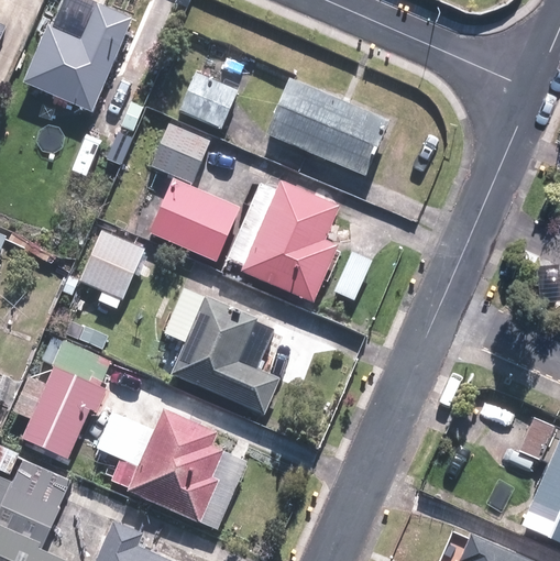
[(92,113),(133,20),(97,4),(81,41),(48,26),(23,84),(92,113)]
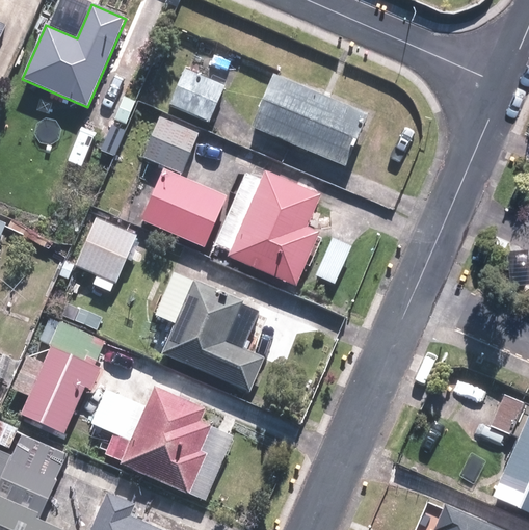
[(226,85),(184,68),(167,105),(209,123),(226,85)]
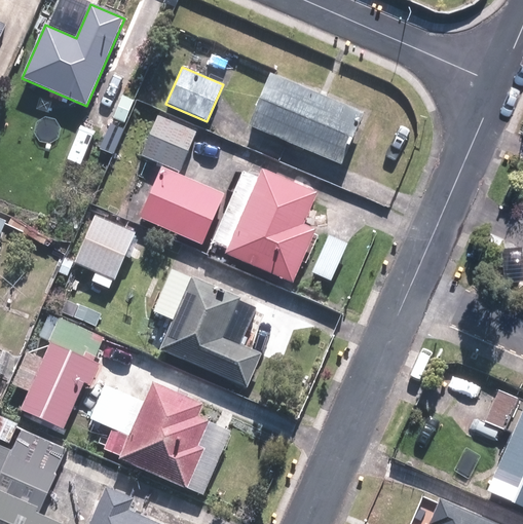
[(270,73),(249,124),(341,163),(364,113),(270,73)]
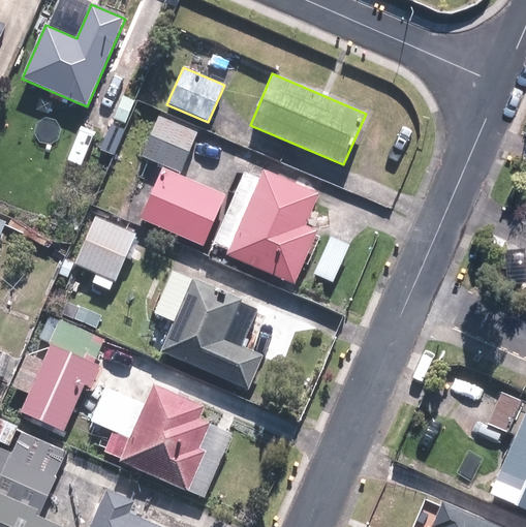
[(195,132),(158,117),(142,156),(179,172),(195,132)]
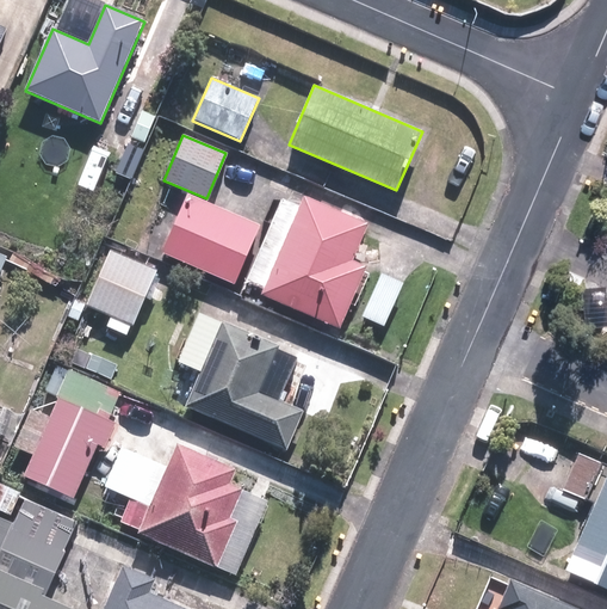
[(262,287),(260,293),(341,328),(367,266),(350,258),(366,219),(307,192),(301,207),(280,198),(245,280),(262,287)]
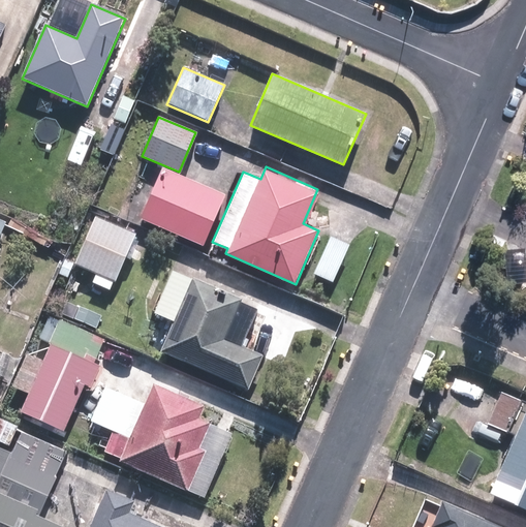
[(225,197),(162,169),(141,218),(204,246),(225,197)]
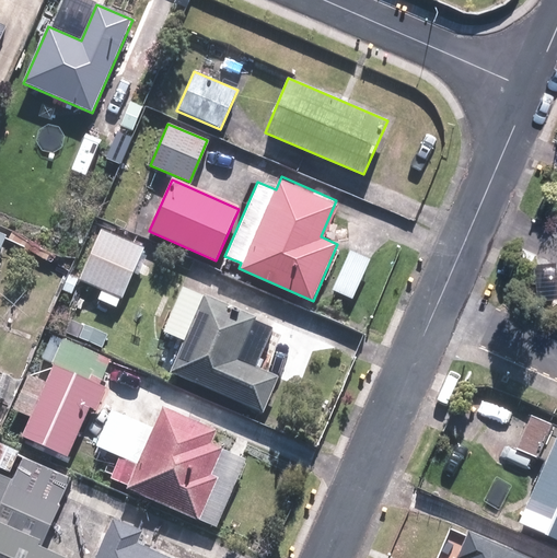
[(120,297),(142,248),(100,229),(78,278),(120,297)]
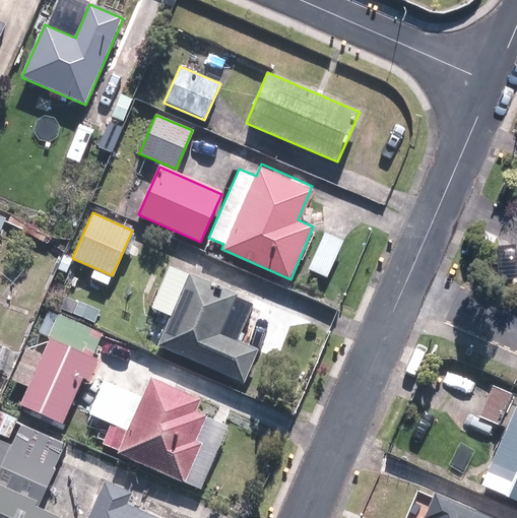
[(342,239),(324,231),(307,269),(325,278),(342,239)]
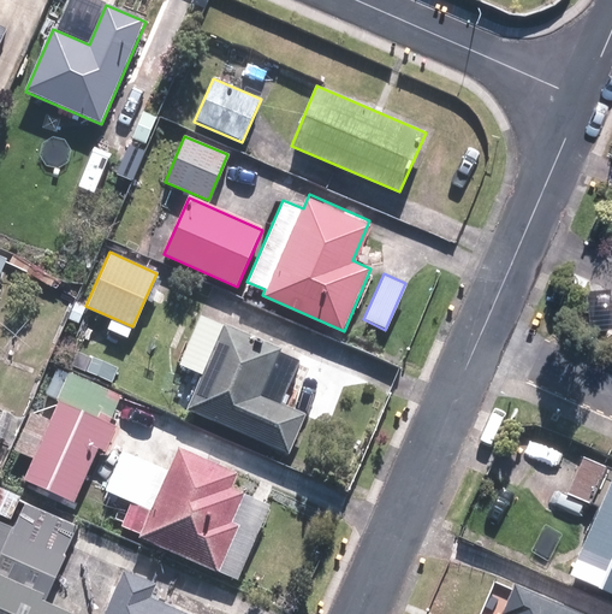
[(227,322),(190,409),(289,452),(304,415),(262,397),(284,346),(227,322)]
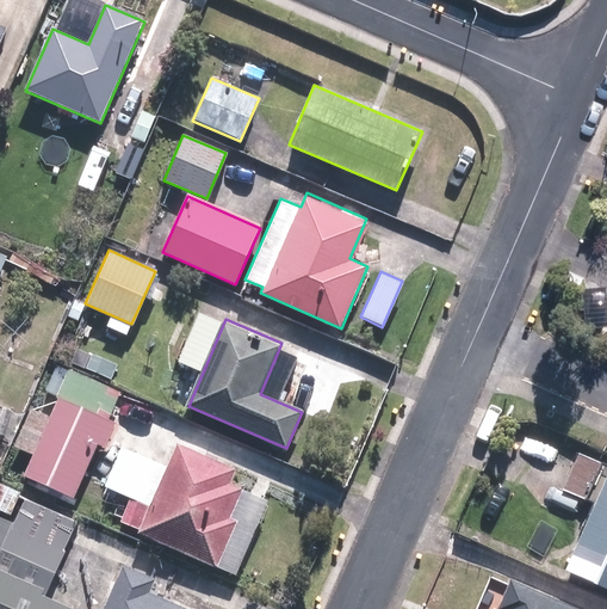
[(115,424),(61,397),(50,417),(31,407),(12,444),(33,455),(24,474),(72,499),(99,444),(103,447),(115,424)]
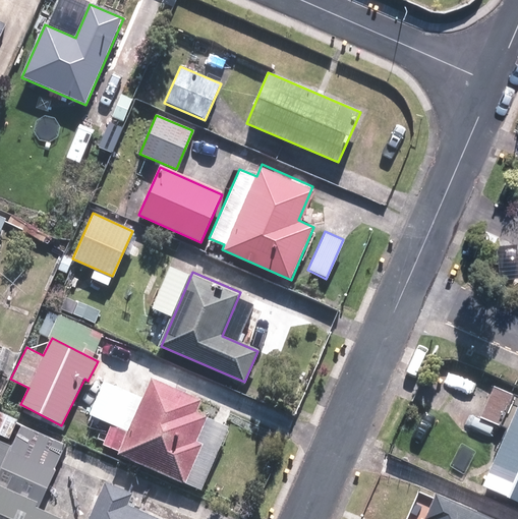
[(119,451),(117,455),(182,482),(198,444),(193,442),(204,415),(195,412),(200,400),(154,381),(147,399),(103,381),(89,415),(110,424),(102,444),(119,451)]
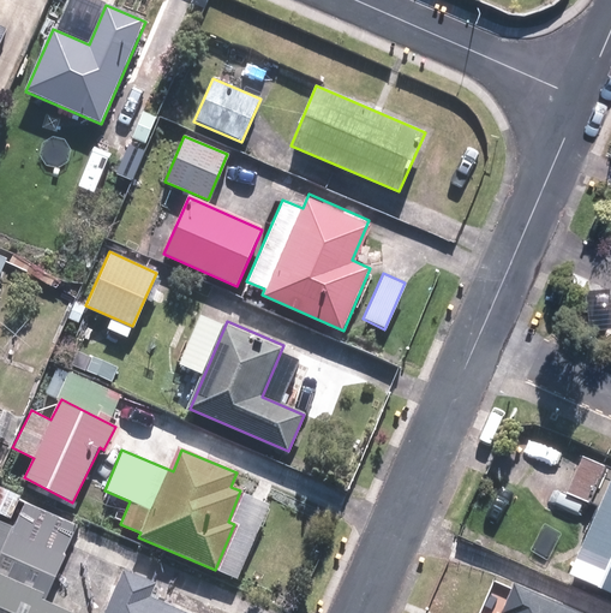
[(610,476),(567,571),(610,590),(610,476)]
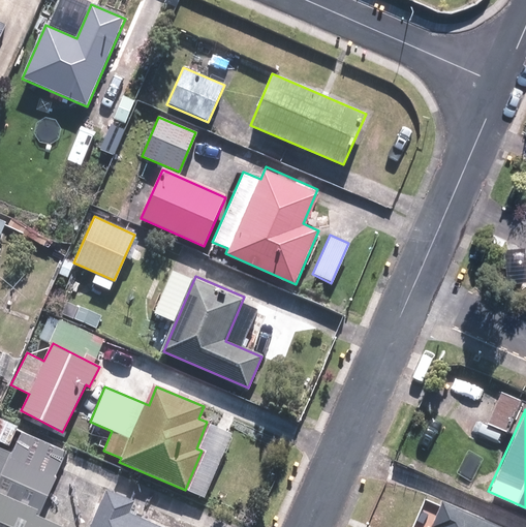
[(0,526),(65,526),(38,515),(67,451),(20,429),(9,452),(0,447),(0,526)]
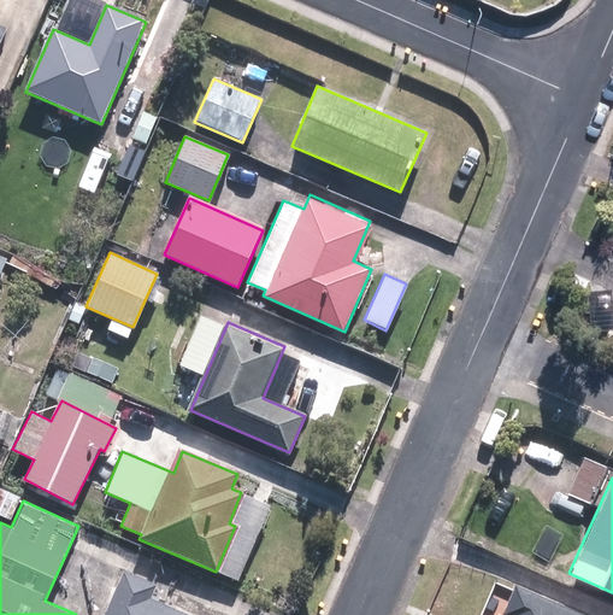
[(157,585),(127,572),(107,614),(186,614),(151,599),(157,585)]
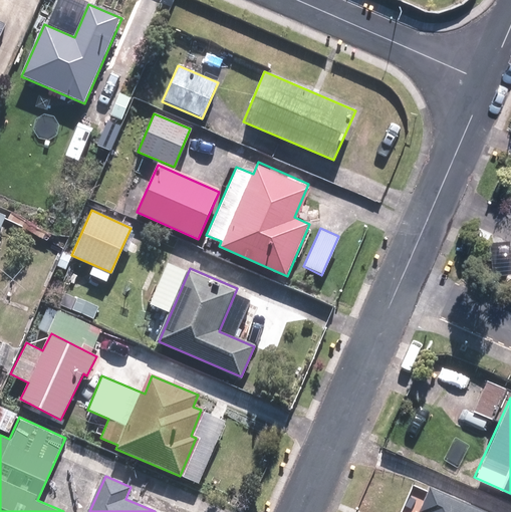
[(489,511),(429,486),(418,511),(419,511),(489,511)]
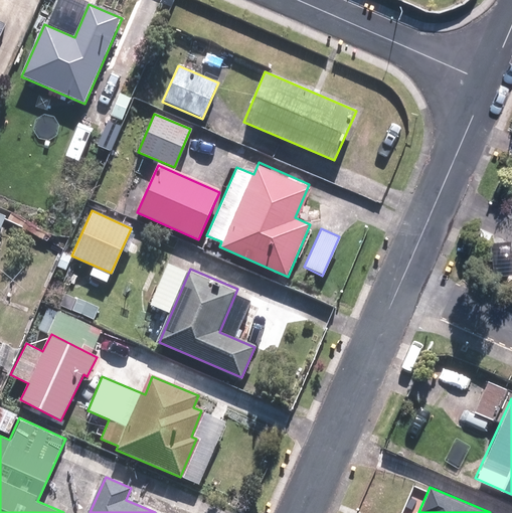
All buildings are outlined.
